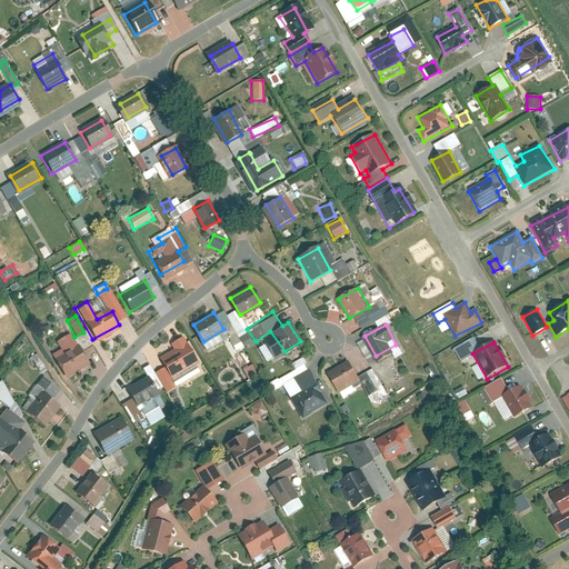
[(160,359),(169,377),(195,362),(185,346),(160,359)]
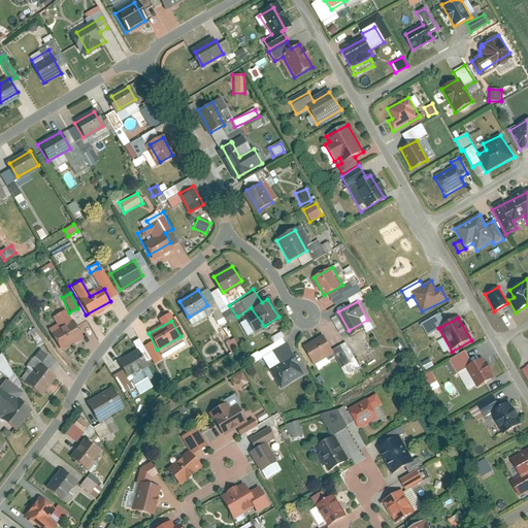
[(57,348),(80,335),(72,323),(50,333),(57,348)]
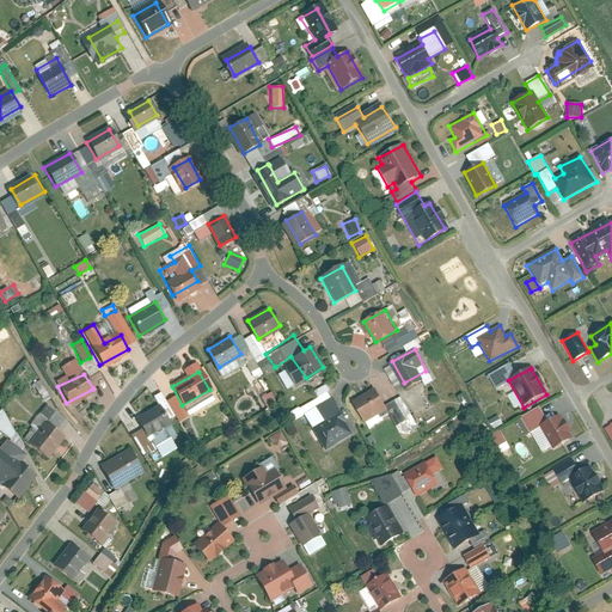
[(349,401),(359,421),(386,407),(375,387),(349,401)]
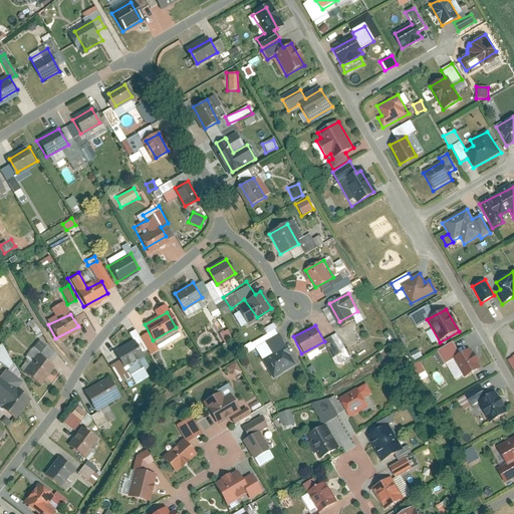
[(426,332),(432,342),(438,339),(432,328),(426,332)]
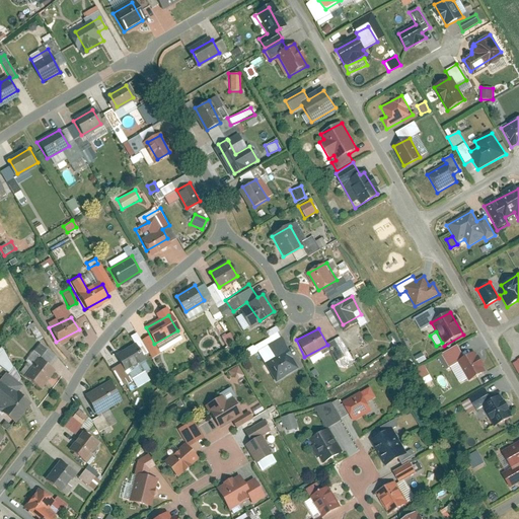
[(221,337),(225,347),(234,344),(230,334),(221,337)]
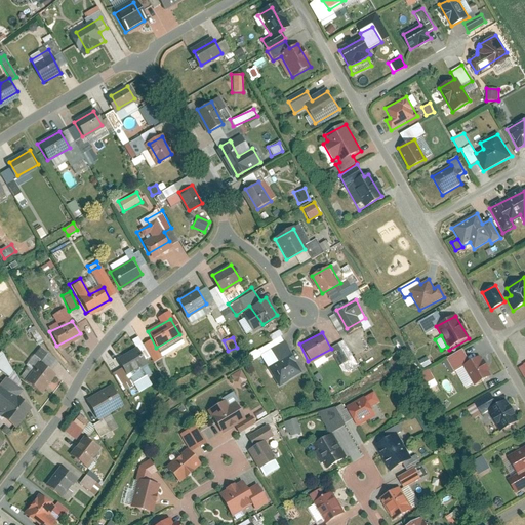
[(300,372),(282,344),(270,352),(276,362),(267,367),(278,387),(300,372)]
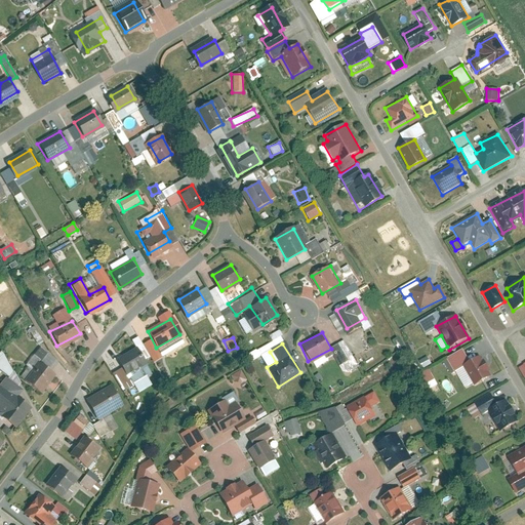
[(22,384),(35,395),(56,363),(38,350),(25,369),(30,373),(22,384)]
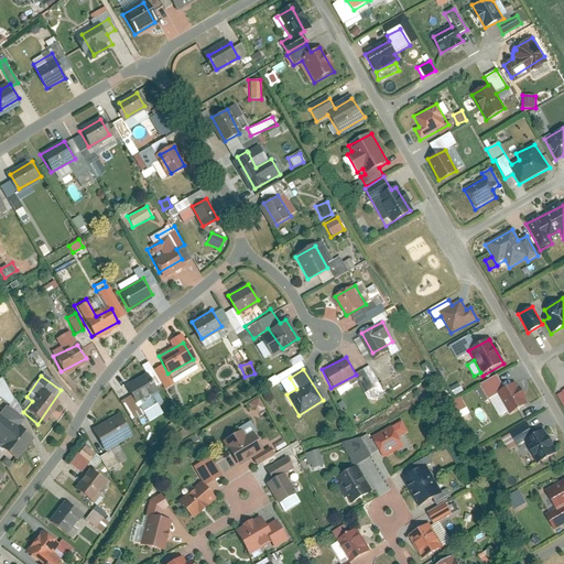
[(147,377),(127,388),(132,399),(122,404),(129,416),(133,414),(137,420),(144,416),(140,407),(159,396),(147,377)]
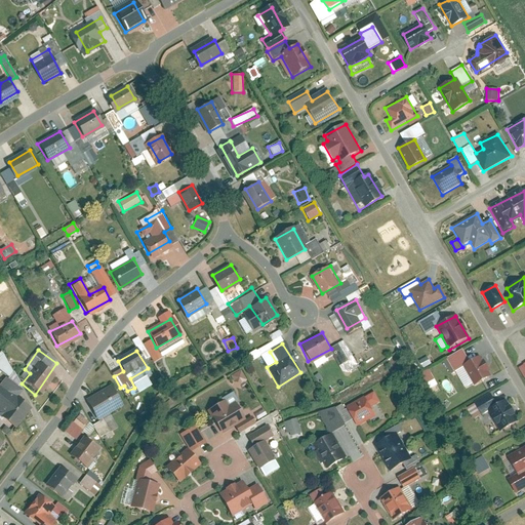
[(463,351),(446,359),(454,371),(462,367),(474,386),(490,377),(478,358),(470,362),(463,351)]
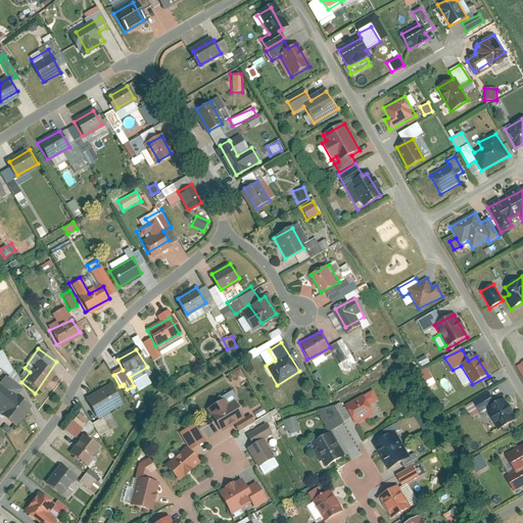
[(239,369),(229,374),(234,384),(245,379),(239,369)]
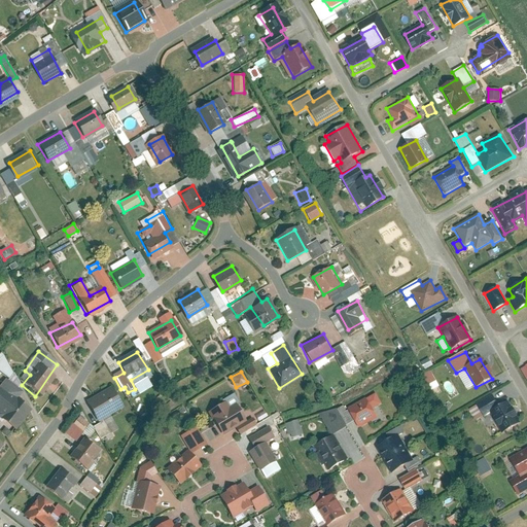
[(428,391),(438,386),(431,372),(421,376),(428,391)]
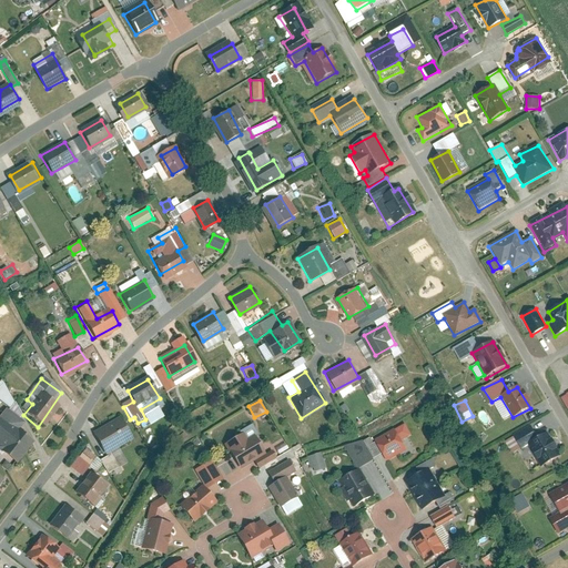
[(0,449),(0,454),(14,465),(31,443),(16,432),(20,424),(3,412),(0,416),(0,440),(4,445),(0,449)]
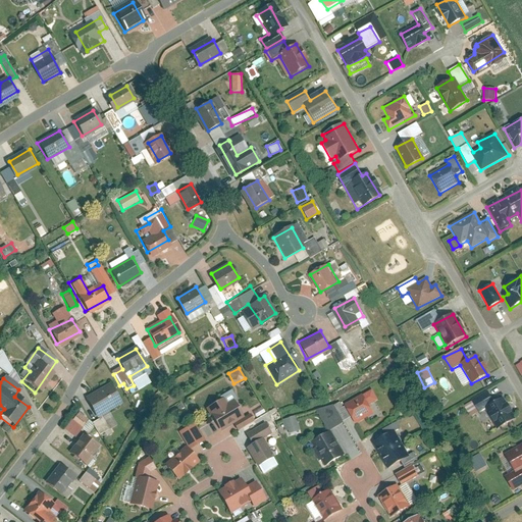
[(109,382),(90,395),(85,398),(97,417),(90,420),(96,430),(114,419),(108,409),(121,403),(109,382)]
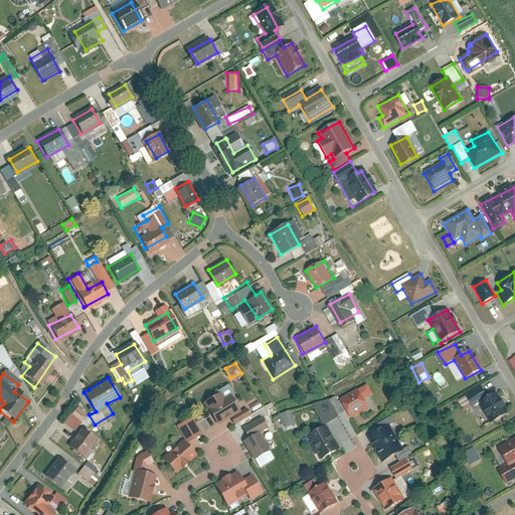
[(337,392),(316,404),(326,420),(342,410),(345,415),(363,404),(356,391),(341,400),(337,392)]
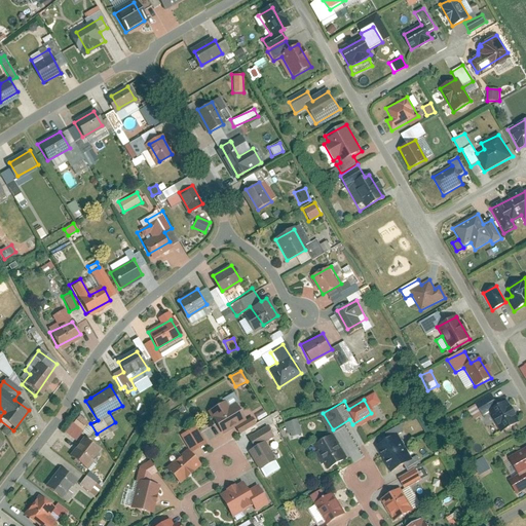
[(488,411),(500,433),(519,422),(506,400),(488,411)]
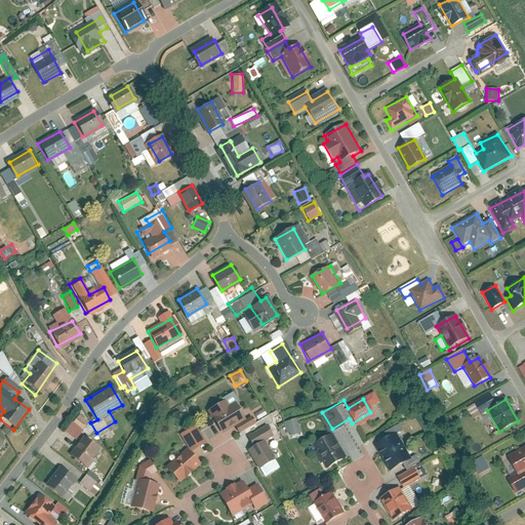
[(220,403),(208,410),(223,434),(235,426),(240,433),(254,423),(248,413),(240,419),(234,410),(227,414),(220,403)]
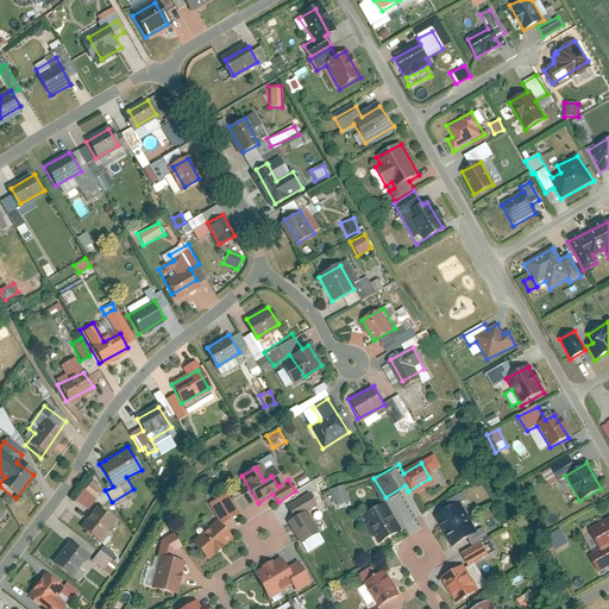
[(303,472),(294,478),(299,487),(308,481),(303,472)]
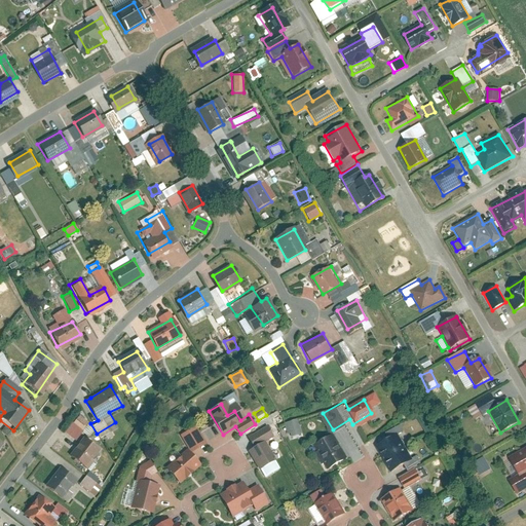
[(284,422),(288,438),(302,435),(298,419),(284,422)]
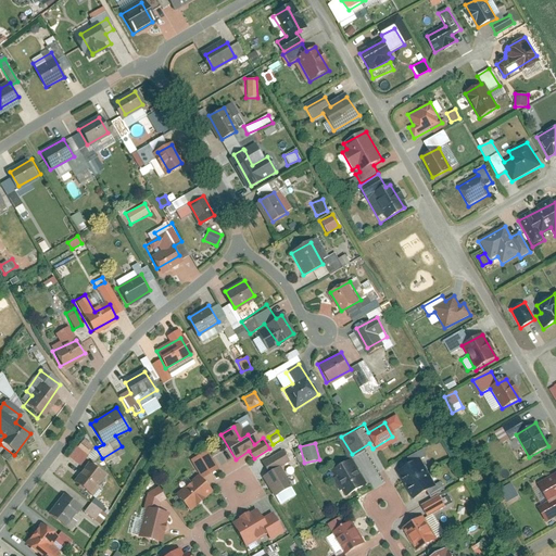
[(200,478),(175,495),(188,513),(213,495),(201,480),(217,468),(204,450),(188,462),(200,478)]
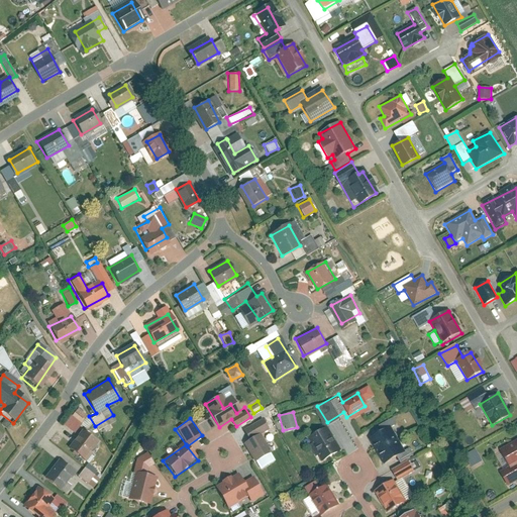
[(393,418),(380,426),(383,431),(369,439),(383,463),(397,455),(401,462),(414,455),(410,448),(402,452),(389,429),(396,425),(393,418)]
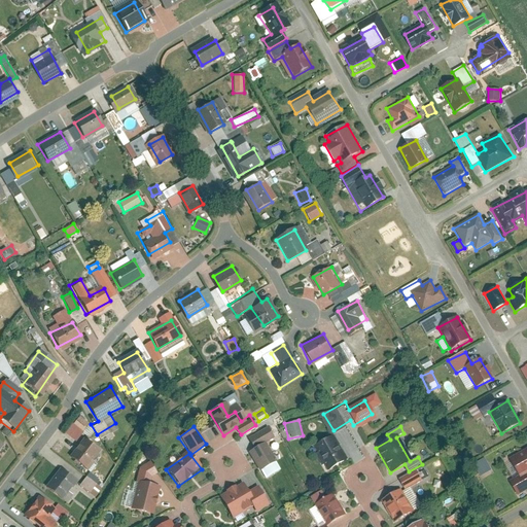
[(257,450),(249,455),(258,469),(272,461),(264,447),(273,441),(269,432),(252,442),(257,450)]
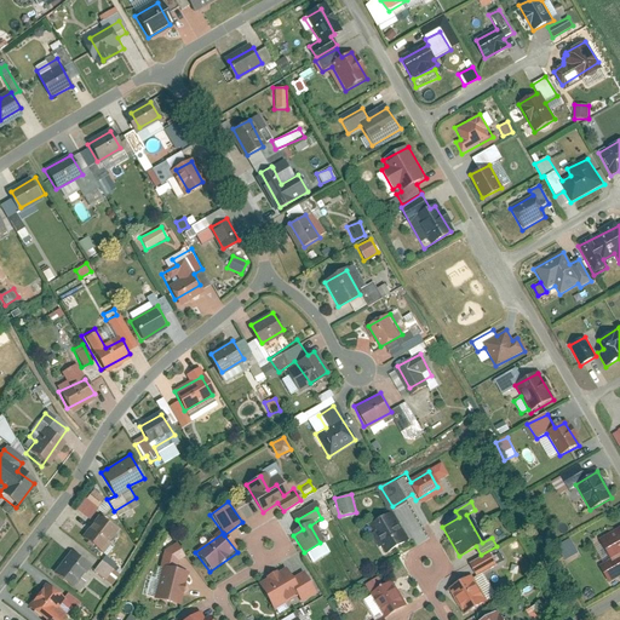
[(391,514),(372,524),(385,549),(405,537),(391,514)]
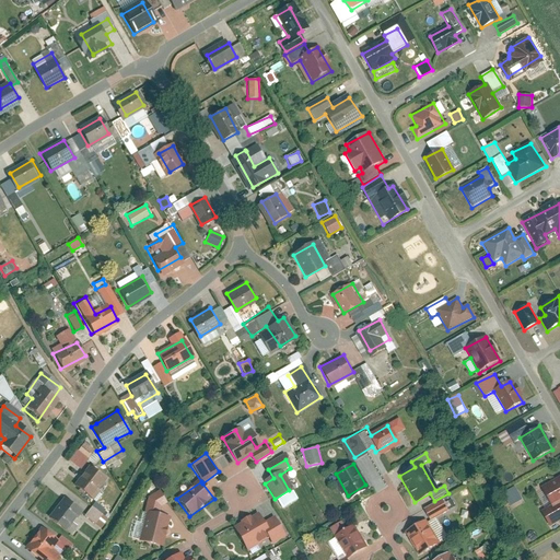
[(73,486),(88,497),(102,477),(85,467),(73,486)]
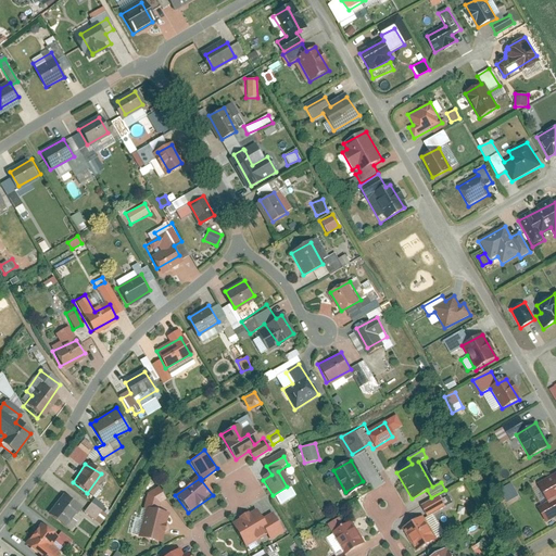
[(555,475),(535,485),(545,503),(536,508),(543,521),(555,513),(555,475)]
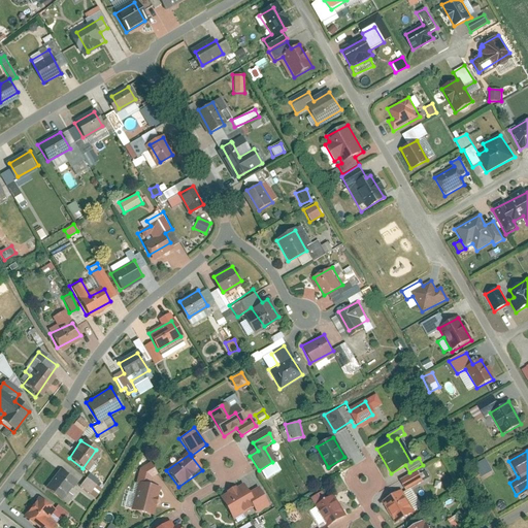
[(485,459),(473,465),(480,477),(491,471),(485,459)]
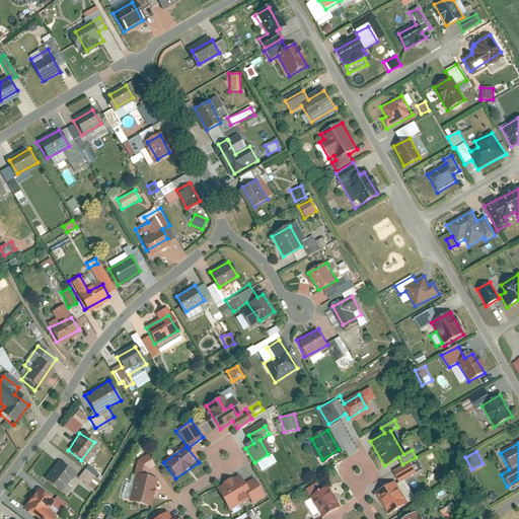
[(134,458),(124,503),(145,508),(151,480),(143,478),(147,461),(134,458)]
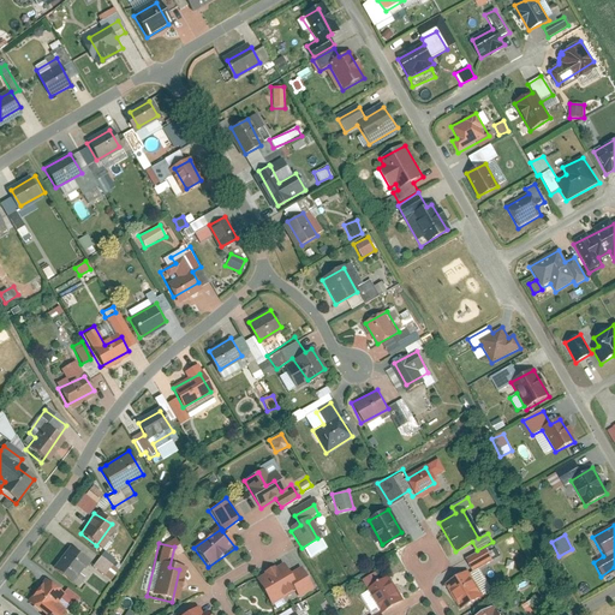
[(54,569),(70,580),(83,560),(67,550),(54,569)]
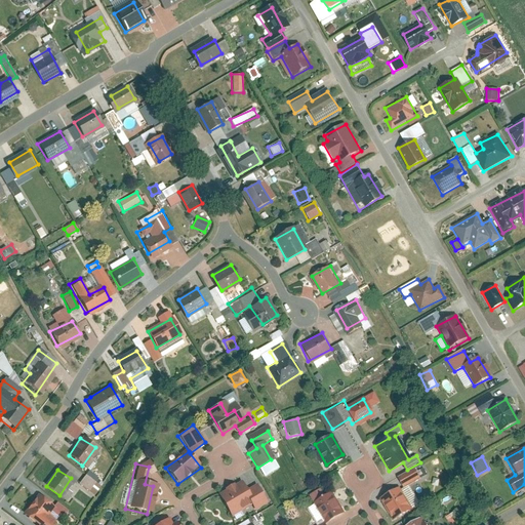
[(413,470),(398,479),(403,487),(418,478),(413,470)]
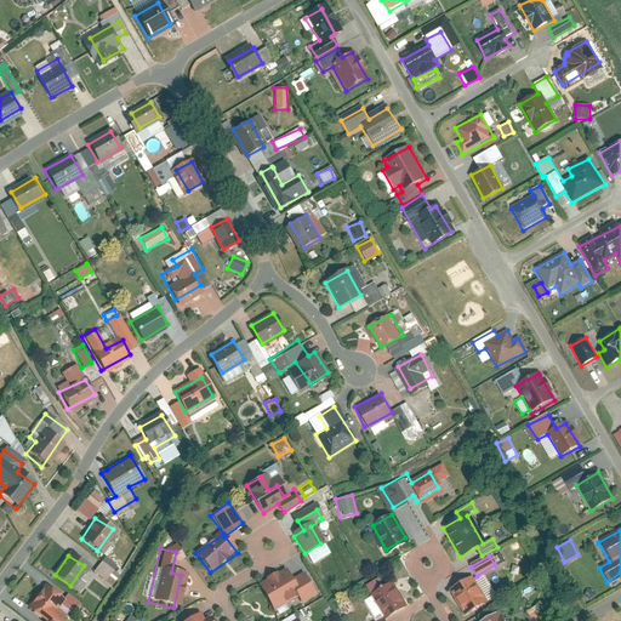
[(119,579),(100,563),(92,574),(112,588),(119,579)]
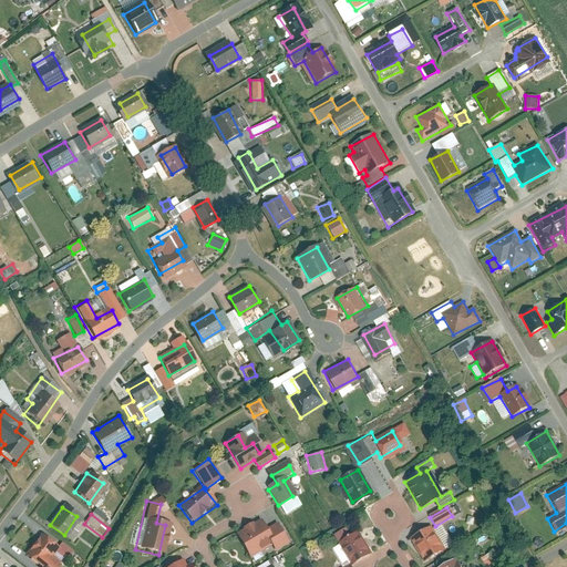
[(266,521),(235,538),(246,557),(269,544),(274,550),(287,543),(279,527),(272,532),(266,521)]
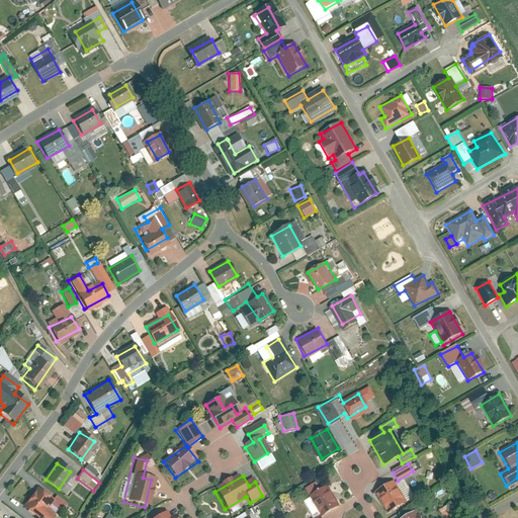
[(393,482),(374,493),(387,514),(406,503),(393,482)]
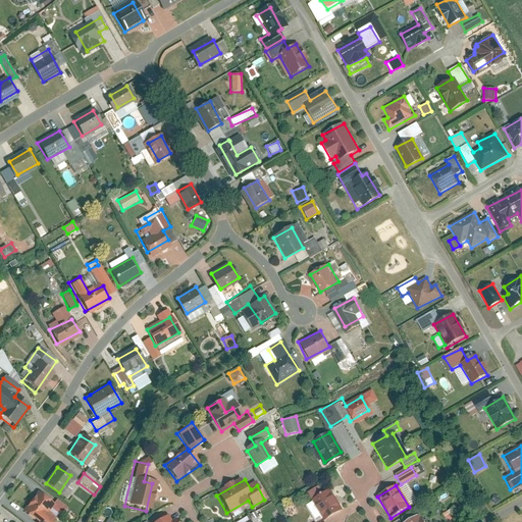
[(53,505),(39,492),(22,512),(34,521),(48,521),(43,517),(53,505)]
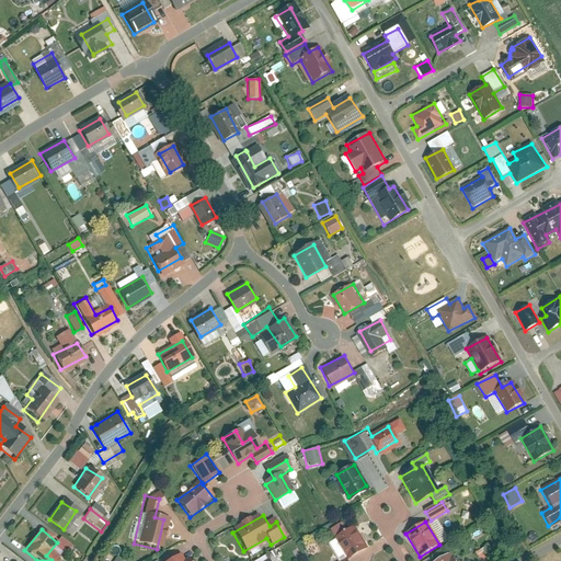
[(354,531),(334,542),(343,559),(339,560),(347,560),(347,559),(365,549),(354,531)]
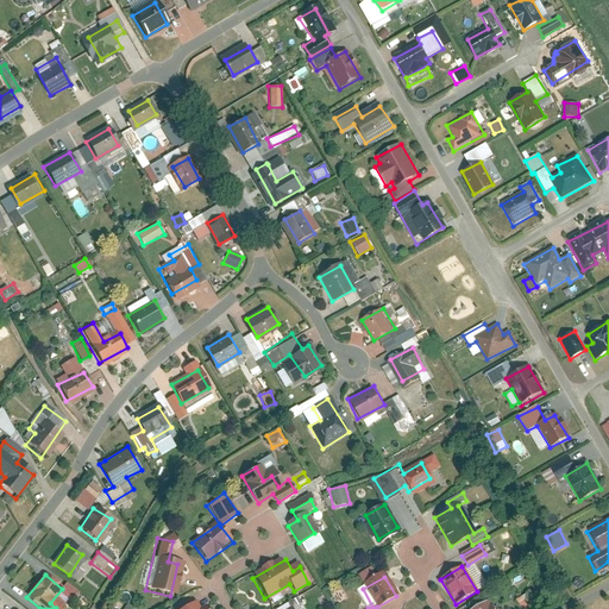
[(540,608),(532,594),(519,601),(522,608),(540,608)]
